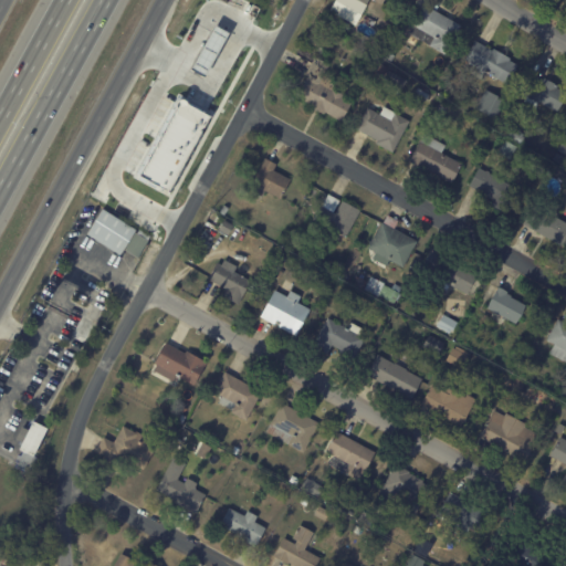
[(427,6),(460,24),(443,54),(419,40),(415,46),(405,41),(413,25),(411,24),(423,4),(427,6)]
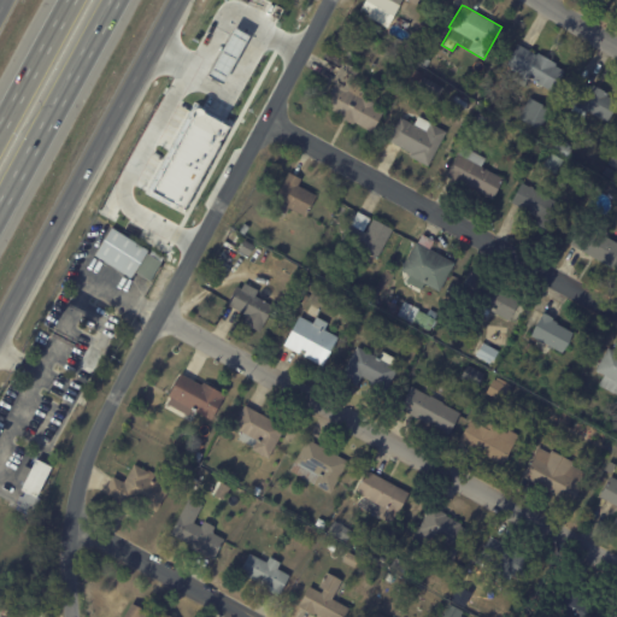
[(375,23),(382,27),(380,33),(372,29),(375,23)]
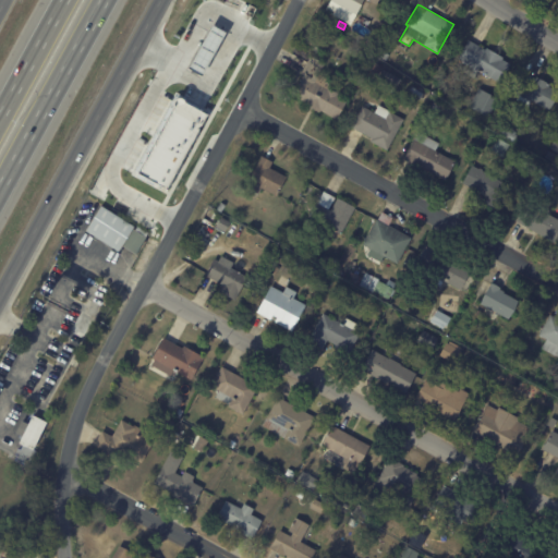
[(472,41),(484,49),(486,47),(502,57),(501,59),(509,63),(498,82),(477,70),(473,77),(461,71),(465,63),(457,58),(466,39),(472,41)]
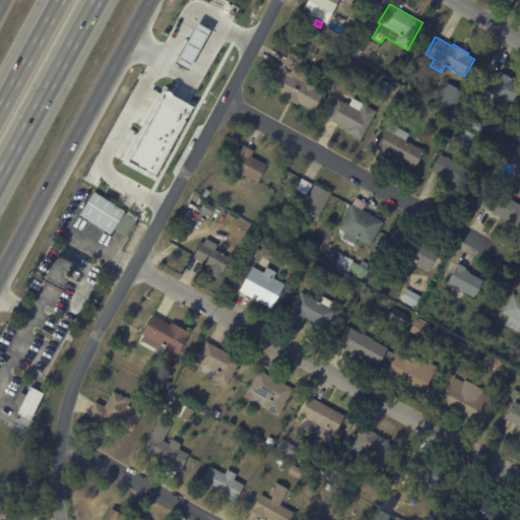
[(356,47),(363,51),(360,56),(353,52),(356,47)]
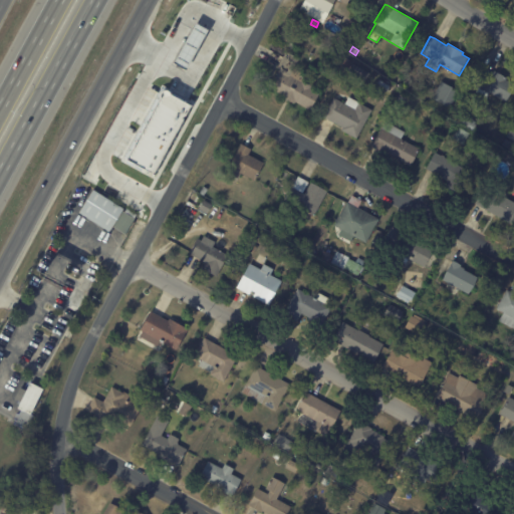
[(288,101),(279,95),(280,93),(266,86),(285,50),(298,58),(292,67),(306,75),(303,81),(311,86),(310,87),(318,91),(308,109),(294,101),(293,103),(288,101)]
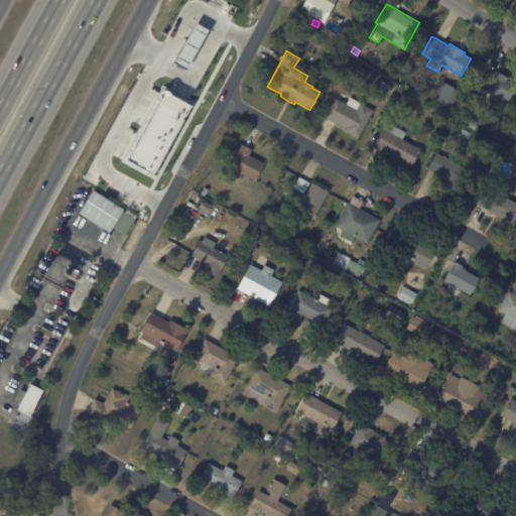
[(345,57),(353,61),(349,70),(341,66),(345,57)]
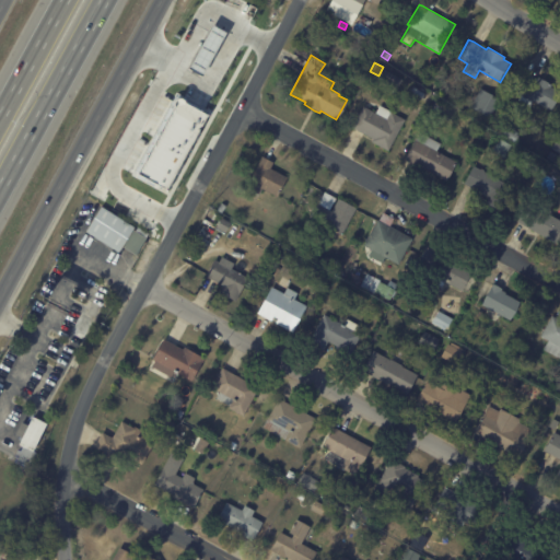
[(397,86),(380,77),(383,69),(401,79),(397,86)]
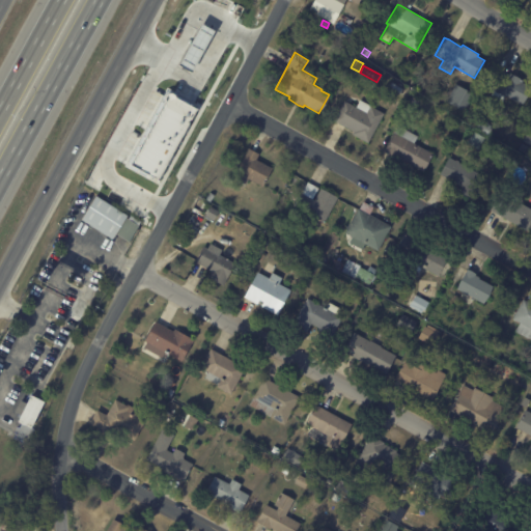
[(503,72),(507,75),(508,72),(524,81),(523,83),(530,86),(530,88),(523,105),(506,95),(503,101),(493,95),(496,89),(492,87),(500,71),(503,72)]
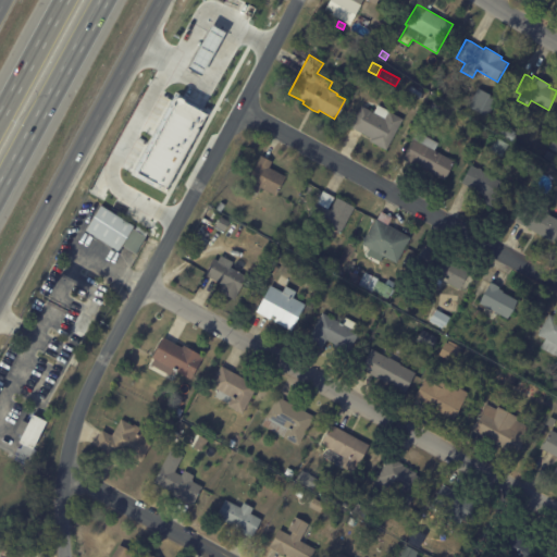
[(410,86),(423,94),(419,99),(407,91),(410,86)]
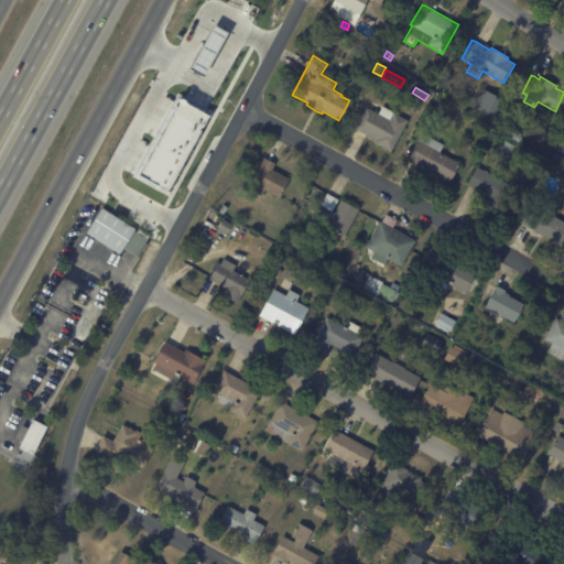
[(483,89),(502,99),(492,118),(474,108),(483,89)]
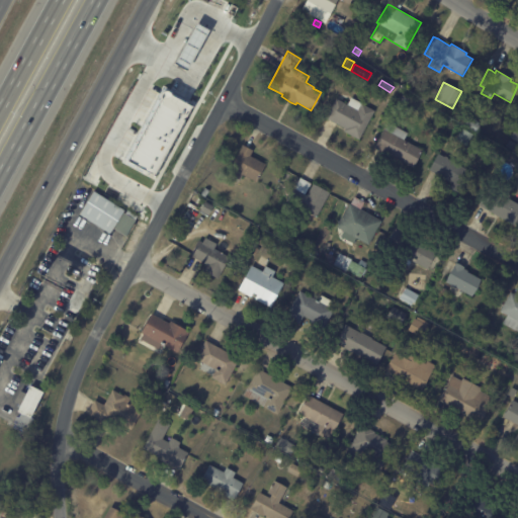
[(191,104),(161,90),(127,162),(158,176),(191,104)]
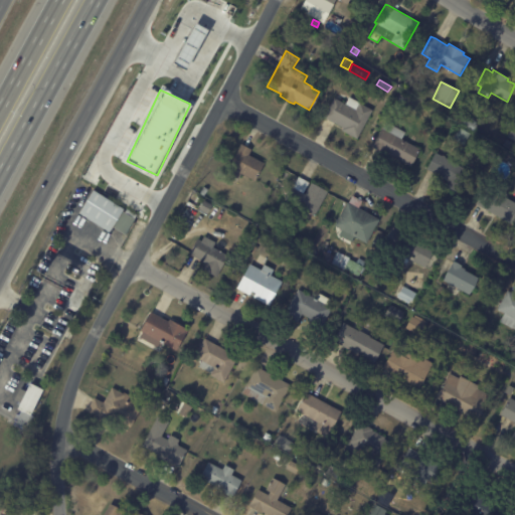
[(399,93),(406,97),(403,103),(395,99),(399,93)]
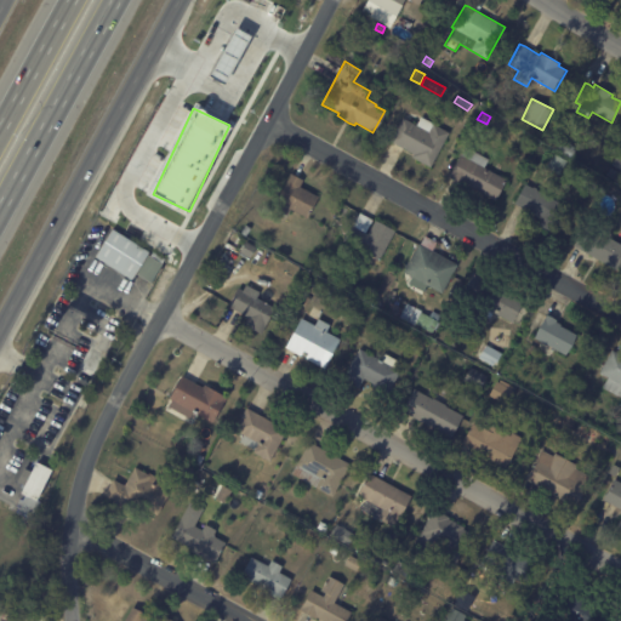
[(428,120),(449,132),(429,167),(411,157),(412,154),(389,141),(402,118),(415,125),(420,117),(428,120)]
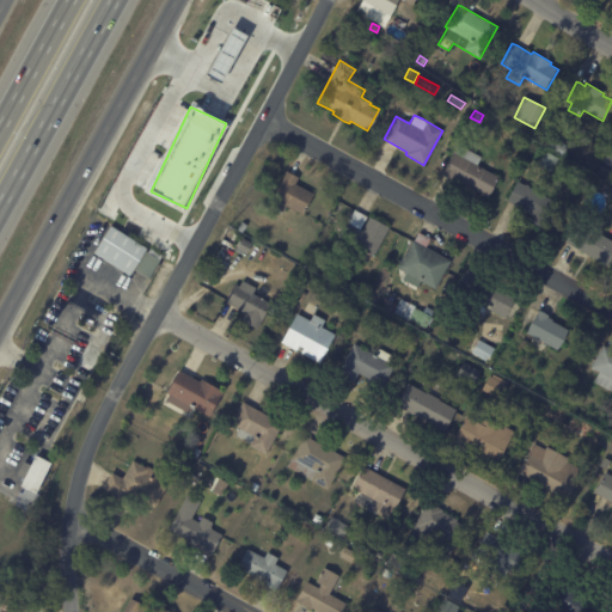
[(552,138),(567,145),(562,154),(548,147),(552,138)]
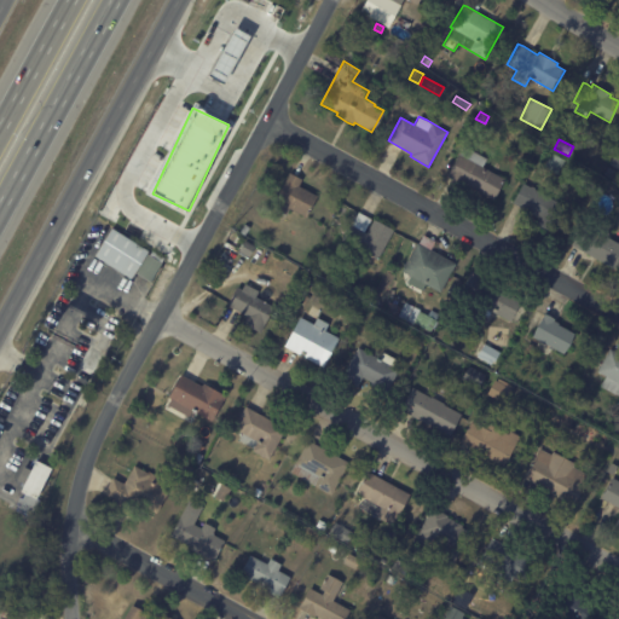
[(618,143),(618,169),(608,163),(618,143)]
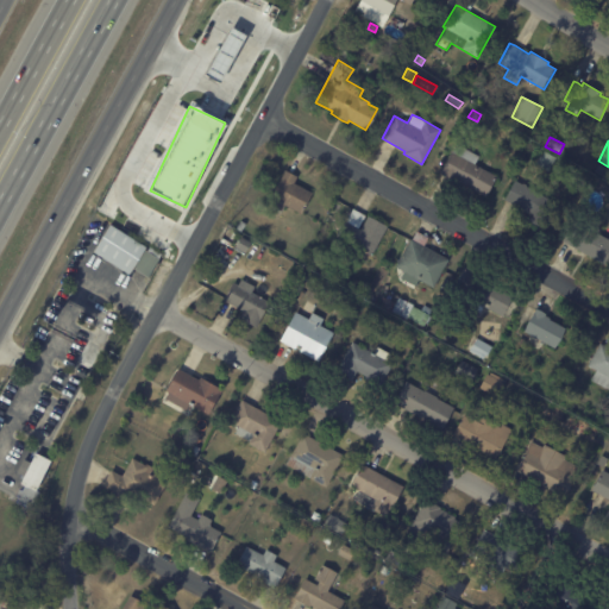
[(453,182),(440,175),(457,144),(479,157),(475,164),(496,176),(485,196),(456,180),(454,183),(453,182)]
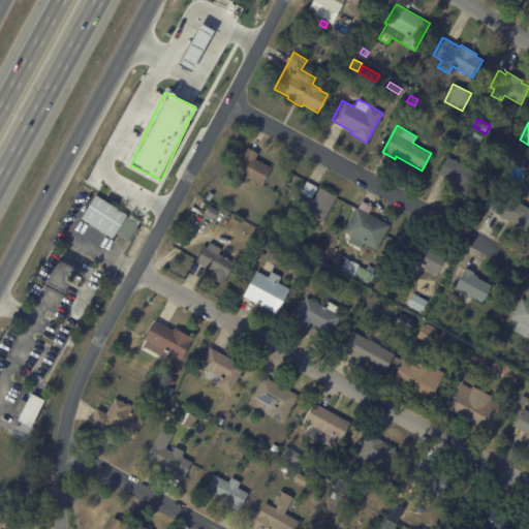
[(471,131),(483,137),(476,149),(465,143),(471,131)]
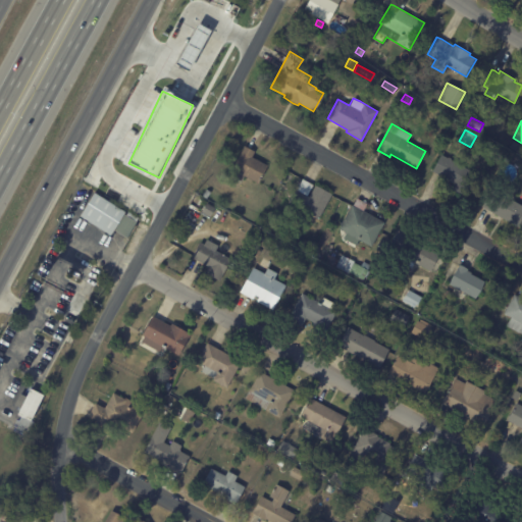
[(489,143),(497,147),(492,155),(484,152),(489,143)]
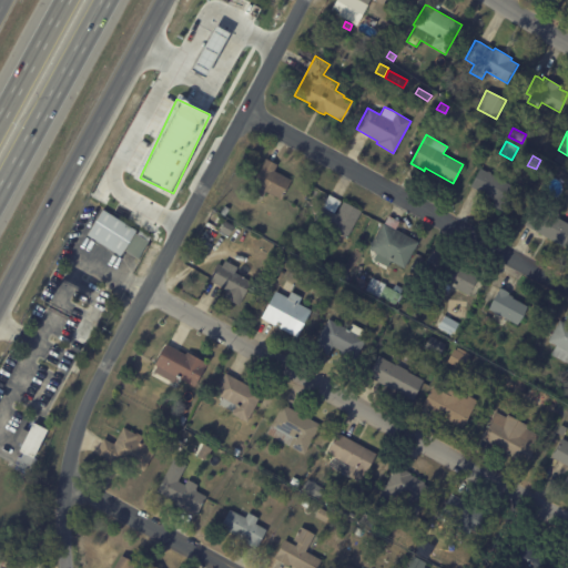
[(269,161),(277,165),(274,171),(291,180),(281,200),(266,192),(263,198),(249,190),(265,159),(269,161)]
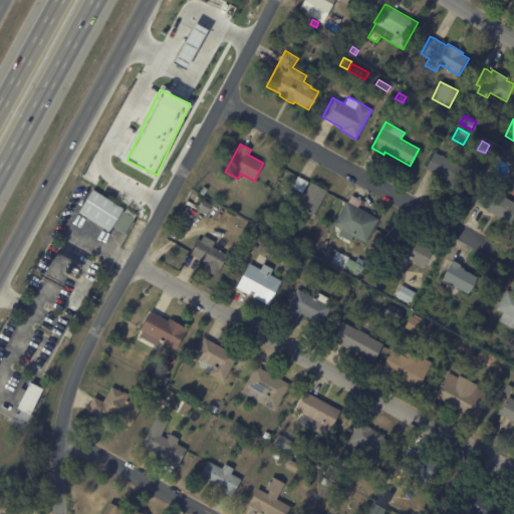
[(445,184),(447,180),(425,169),(434,152),(441,156),(441,155),(445,156),(444,157),(468,170),(457,194),(443,187),(445,184)]
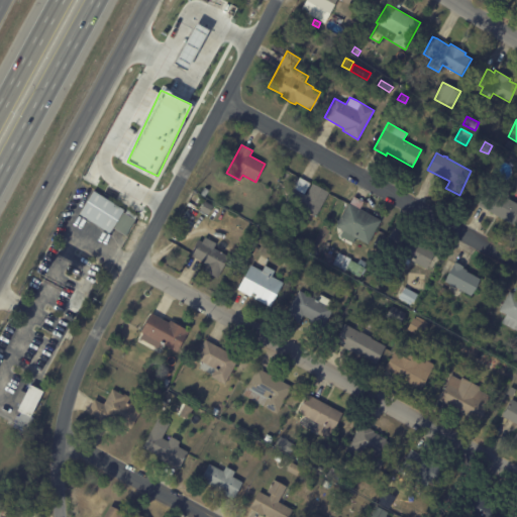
[(300,178),(309,183),(303,194),(305,195),(312,183),(328,192),(314,217),(286,202),(299,178),(300,178)]
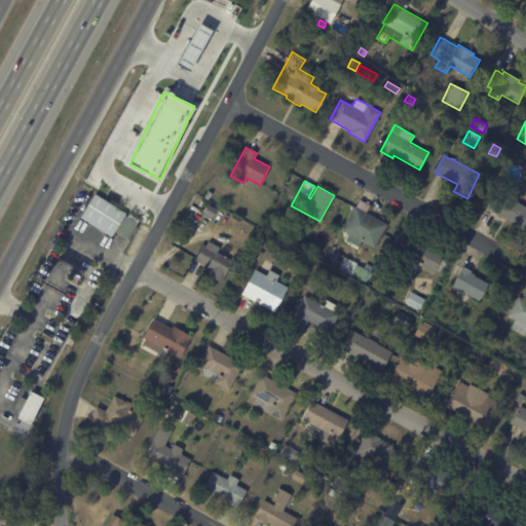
[(506,221),(484,209),(496,187),(517,198),(515,201),(525,208),(525,224),(523,230),(506,221)]
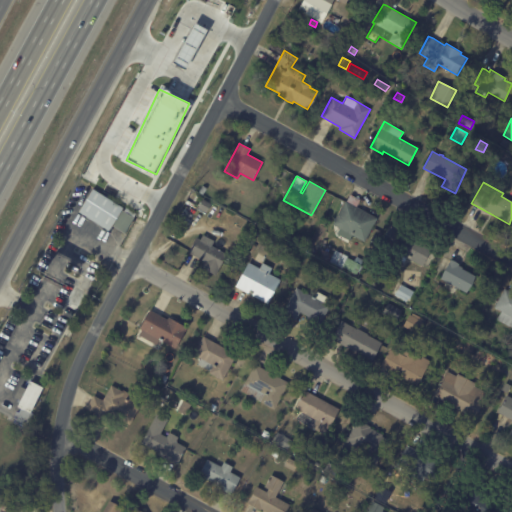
[(198,192),(202,186),(207,189),(204,195),(198,192)]
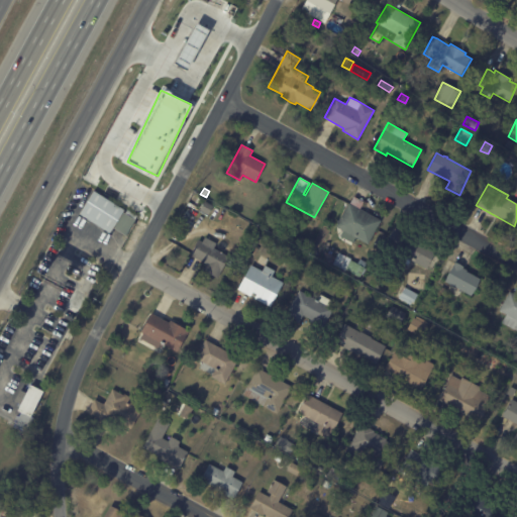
[(114,228),(110,234),(80,214),(94,191),(125,210),(114,228)]
